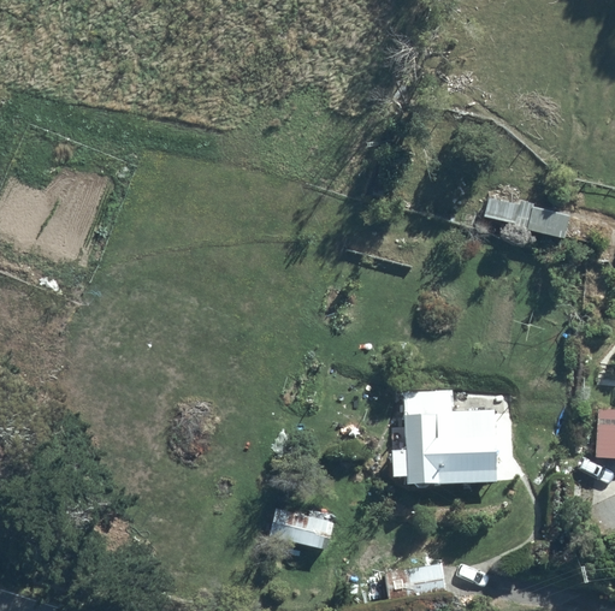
[(571,215),(490,197),(485,220),(566,238),(571,215)]
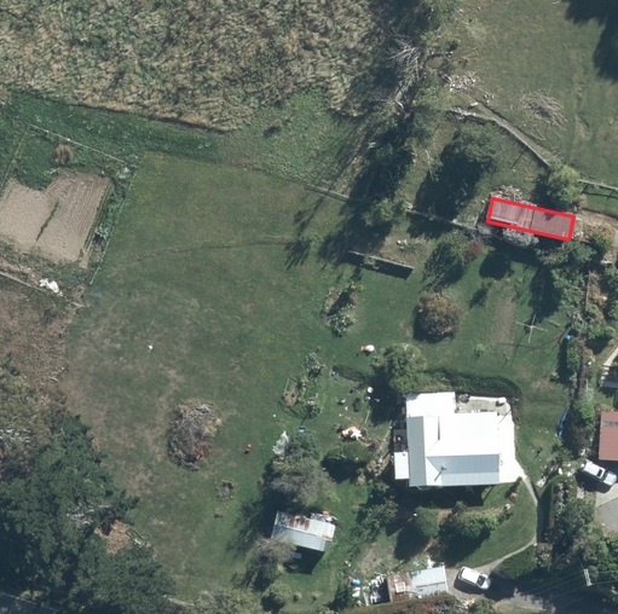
[(406,452),(394,452),(394,478),(409,478),(409,484),(498,484),(498,449),(496,449),(496,413),(454,413),(454,395),(406,395),(406,452)]
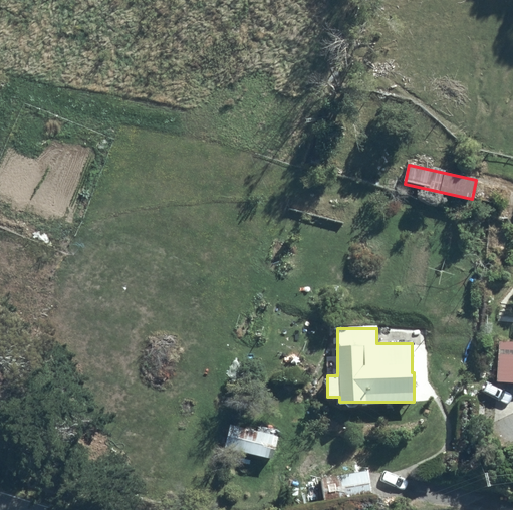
[(512,344),(499,344),(497,381),(512,381),(512,344)]
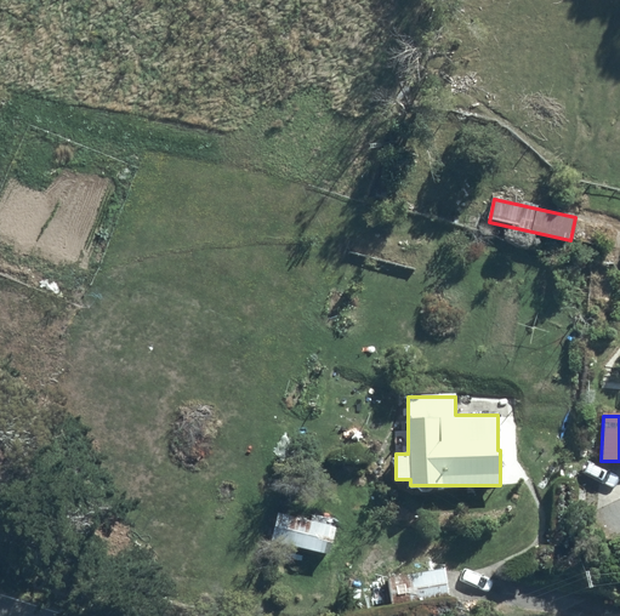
[(318,554),(325,529),(291,519),(284,546),(318,554)]
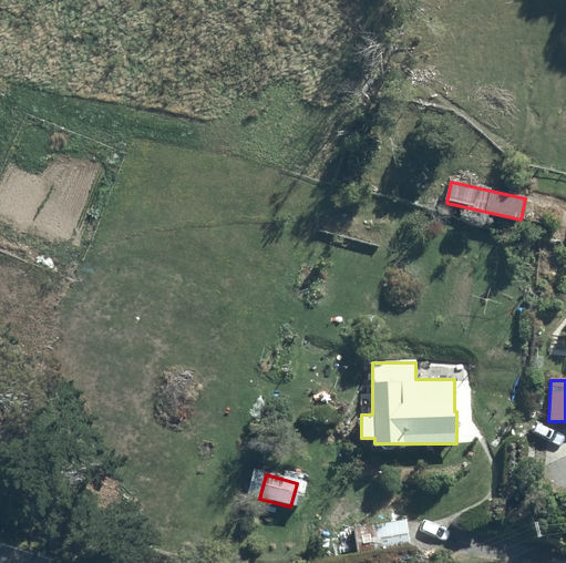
[(408,543),(405,519),(353,523),(356,548),(408,543)]
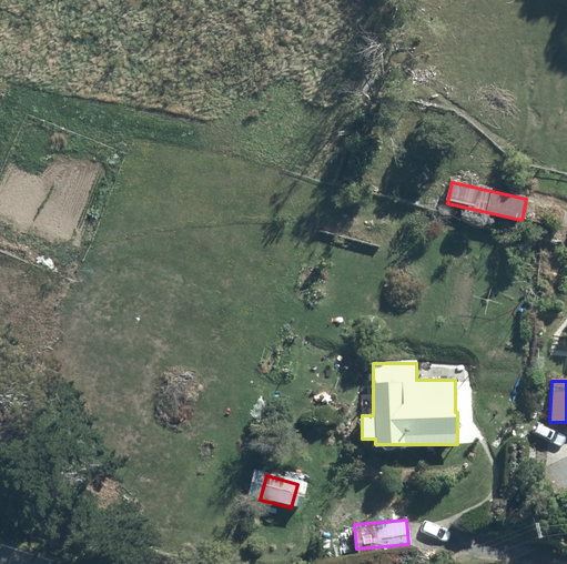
All buildings are outlined.
